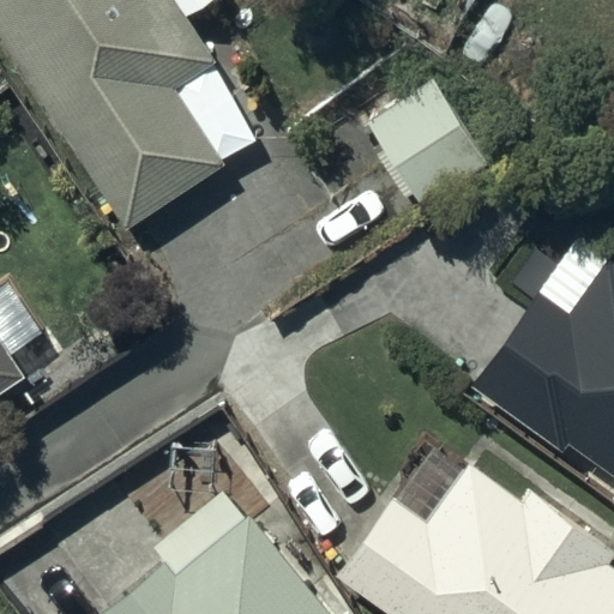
[(0,0),(0,31),(126,224),(220,163),(167,82),(206,56),(182,19),(211,0),(0,0)]
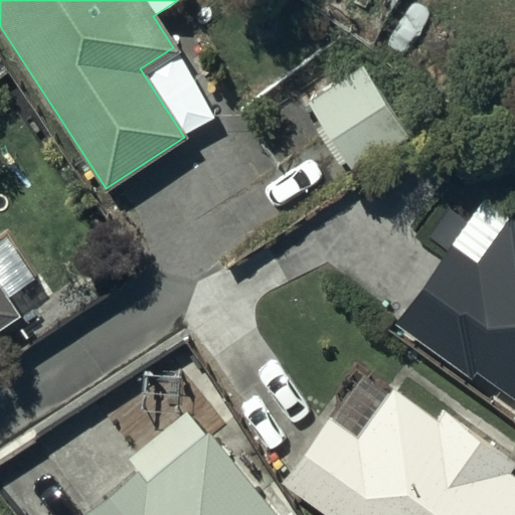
[(363,66),(310,103),(357,171),(409,134),(363,66)]
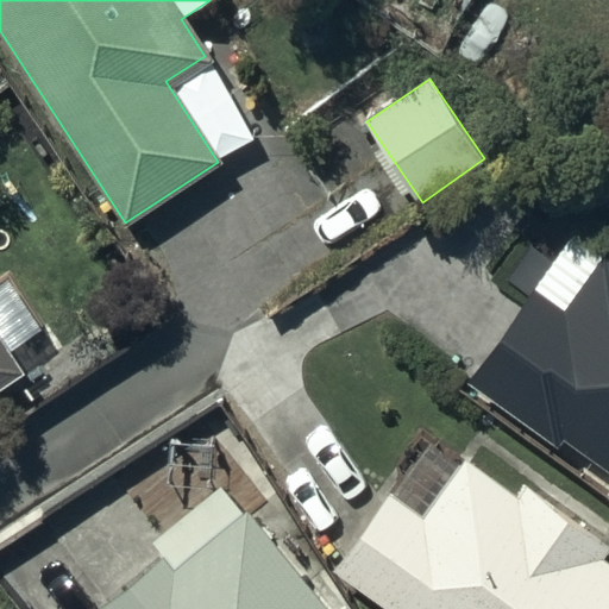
[(532,288),(473,383),(559,445),(566,435),(608,466),(608,258),(606,256),(565,312),(532,288)]
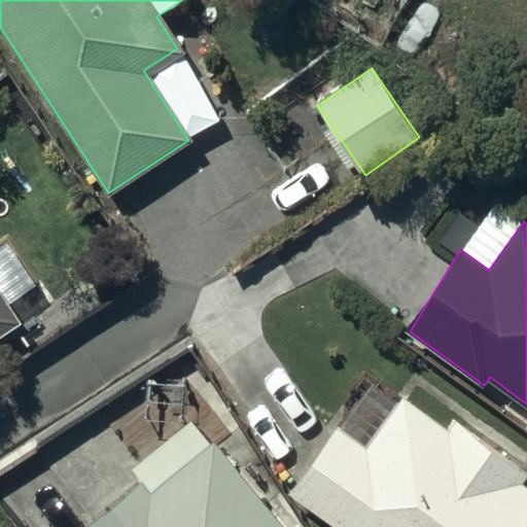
[(0,332),(16,322),(0,297),(0,332)]
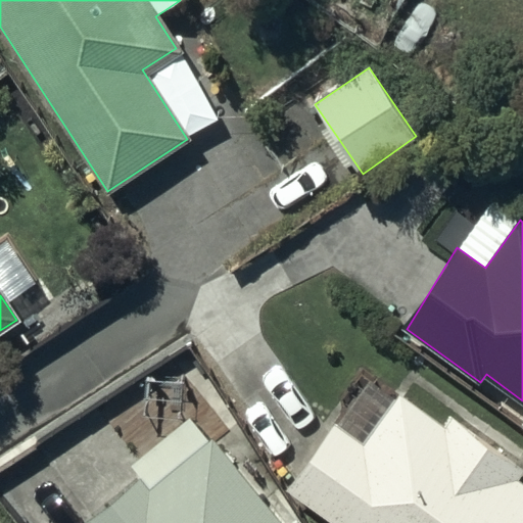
[(371,373),(287,489),(334,522),(522,522),(522,480),(520,479),(522,474),(522,465),(453,415),(444,426),(371,373)]
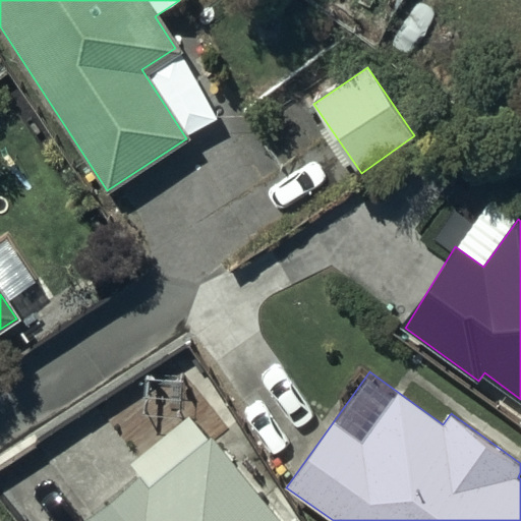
[(87,520),(277,520),(191,411),(129,461),(139,474),(83,517),(87,520)]
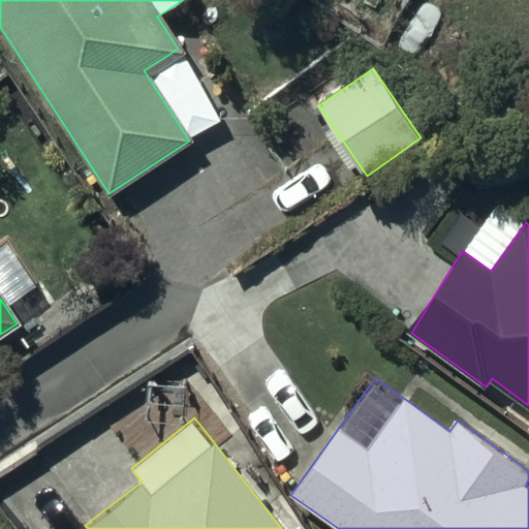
All buildings are outlined.
